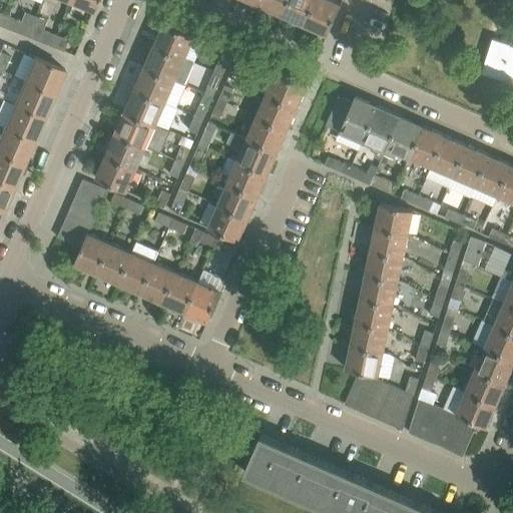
[(0,0),(0,25),(4,27),(9,15),(0,11),(0,0)]
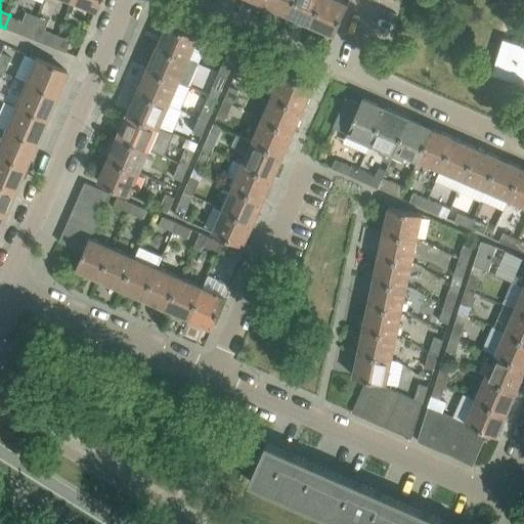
[(98,0),(70,0),(70,1),(94,10),(98,0)]
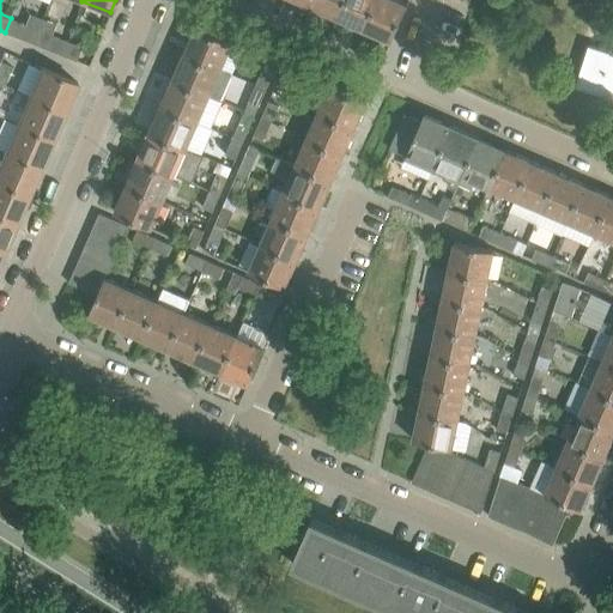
[(313,0),(311,6),(338,18),(345,0),(313,0)]
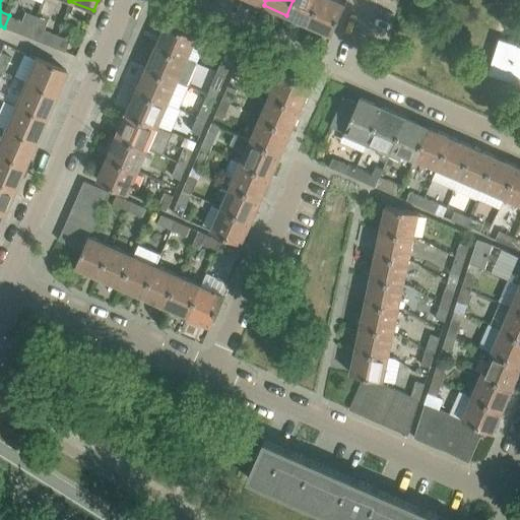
[(293,0),(286,15),(309,24),(319,0),(293,0)]
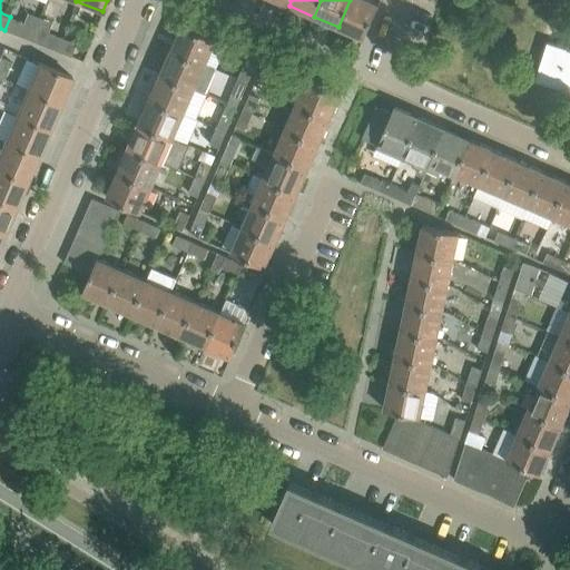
[(379,3),(370,0),(350,0),(338,27),(363,38),(379,3)]
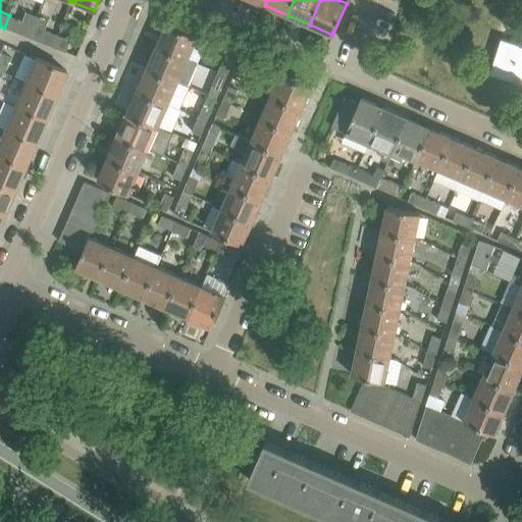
[(9,15),(4,28),(16,32),(20,20),(9,15)]
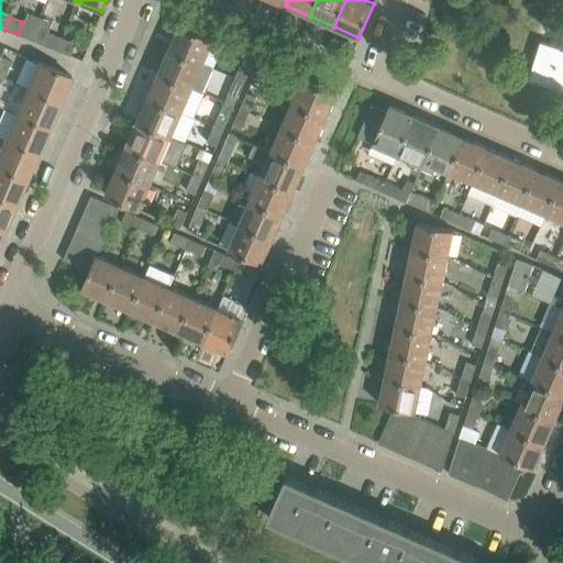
[(179,23),(168,47),(202,63),(213,39),(179,23)]
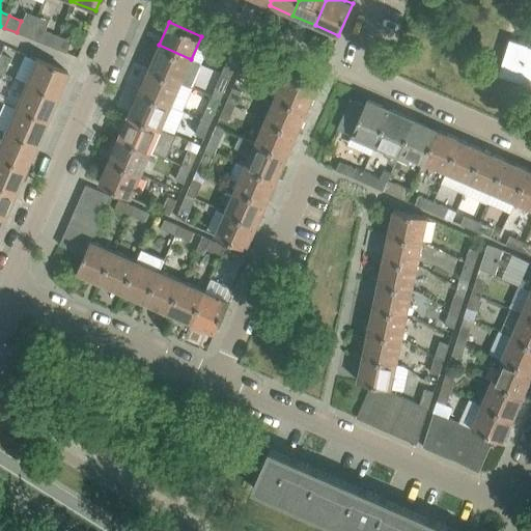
[(44,30),(39,42),(52,47),(57,35),(44,30)]
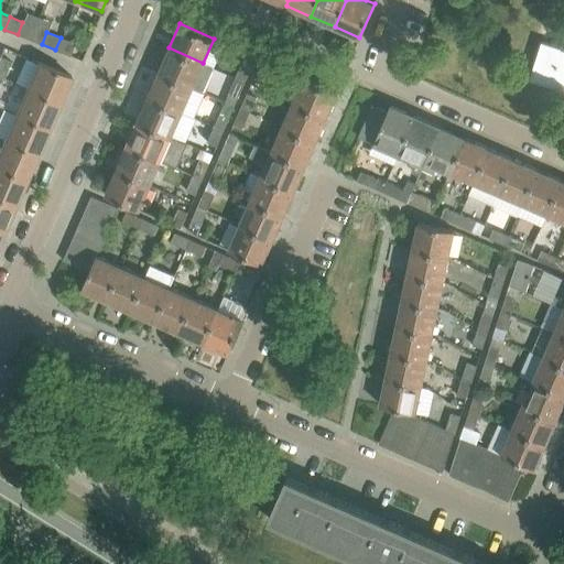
[(61,38),(55,50),(69,55),(74,43),(61,38)]
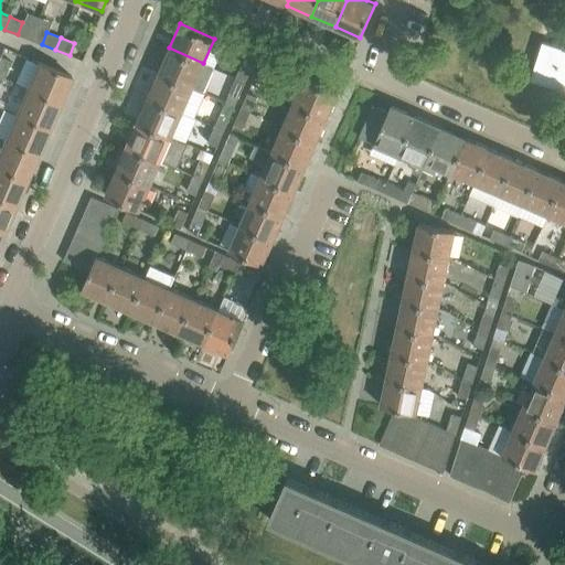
[(564,48),(542,41),(537,55),(530,80),(564,89),(564,48)]
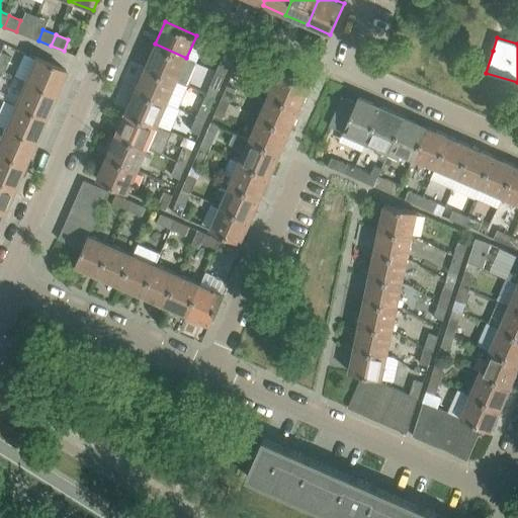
[(155,44),(146,67),(186,84),(195,62),(186,58),(155,44)]
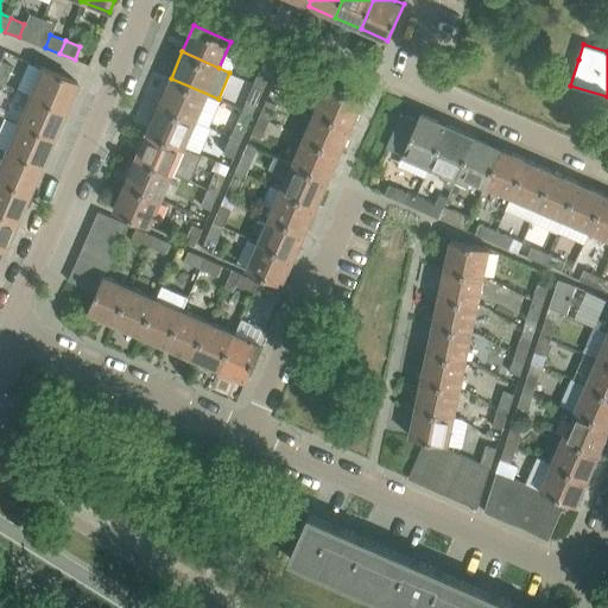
[(0,61),(0,80),(4,82),(11,65),(0,61)]
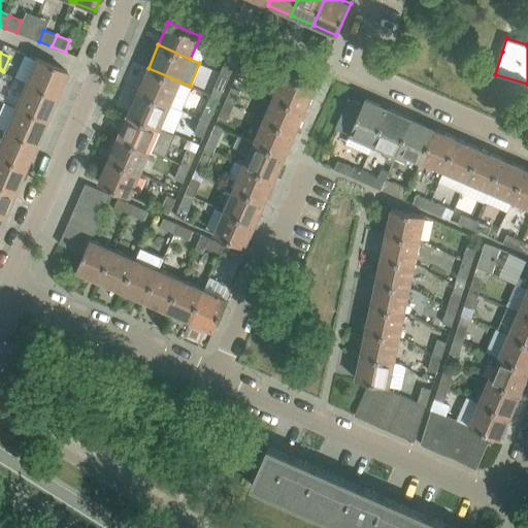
[(244,56),(240,64),(238,70),(246,74),(253,60),(254,59),(244,56)]
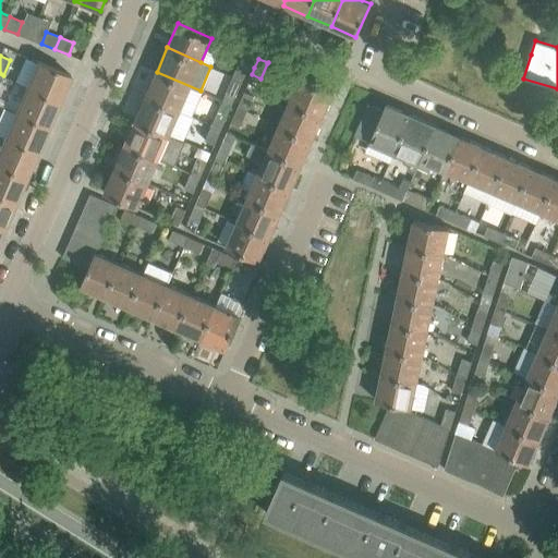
[(26,86),(59,100),(70,75),(37,60),(26,86)]
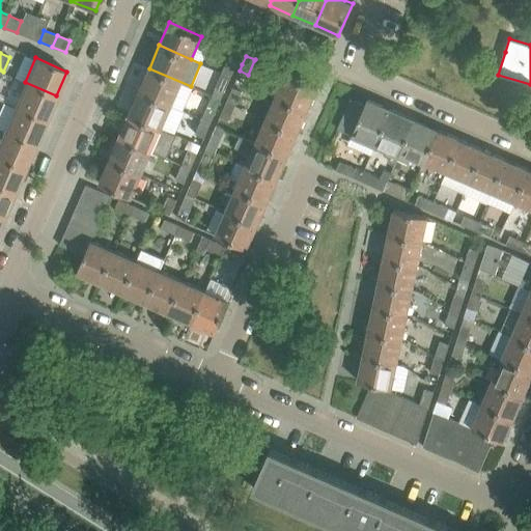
[(227,58),(221,73),(230,77),(236,62),(227,58)]
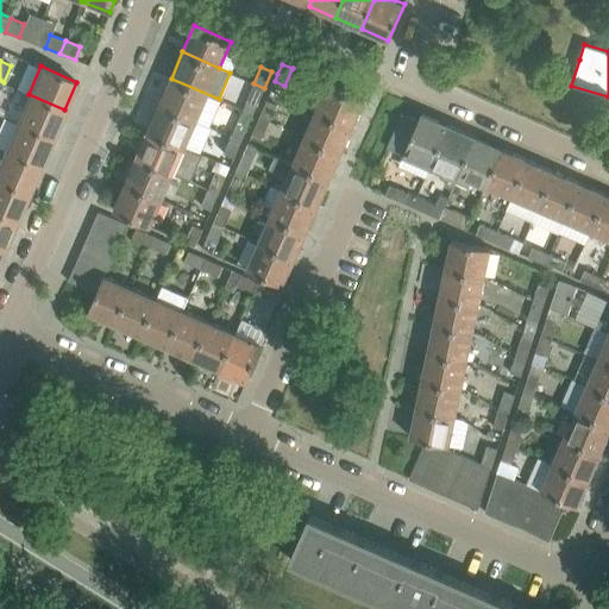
[(171,79),(159,105),(209,126),(220,100),(219,99),(171,79)]
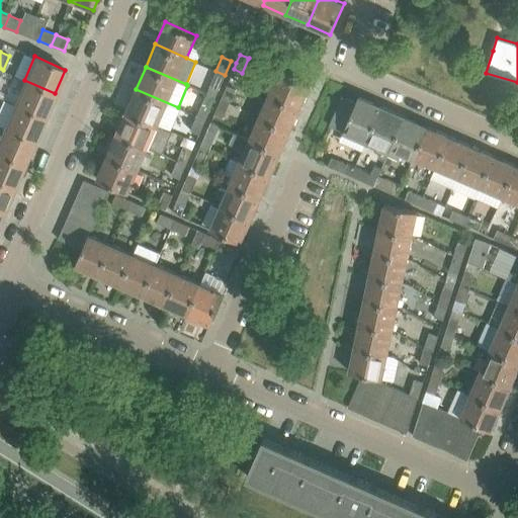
[(219,89),(225,75),(216,71),(209,85),(219,89)]
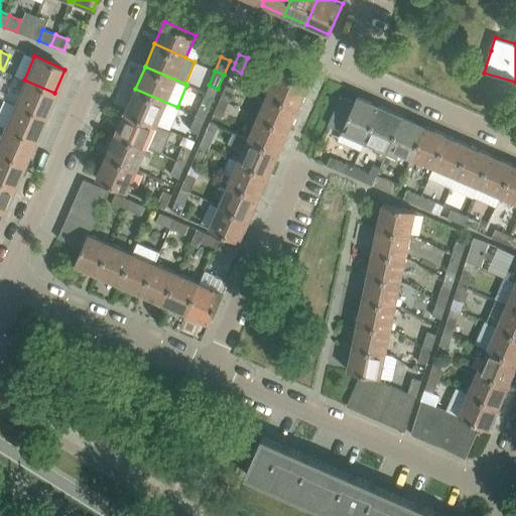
[(267,94),(298,107),(308,85),(277,71),(267,94)]
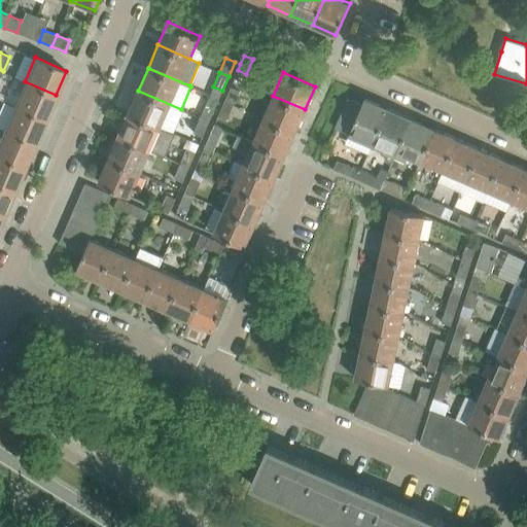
[(14,105),(45,118),(56,95),(25,81),(14,105)]
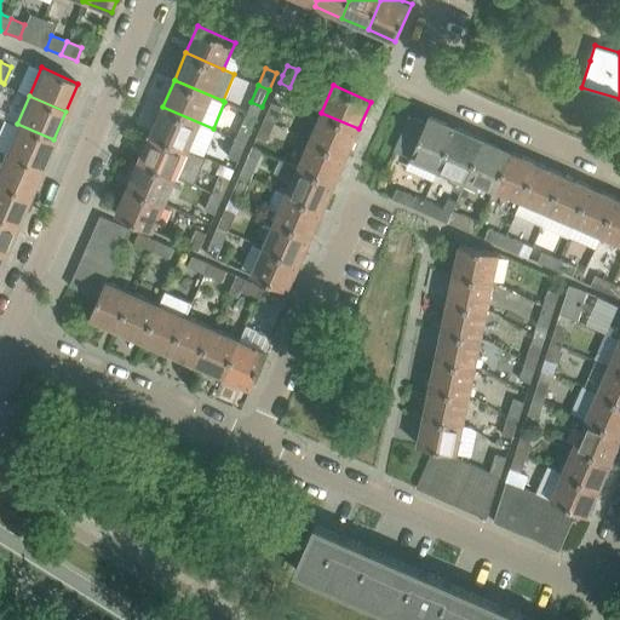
[(264,119),(275,124),(282,108),(271,103),(264,119)]
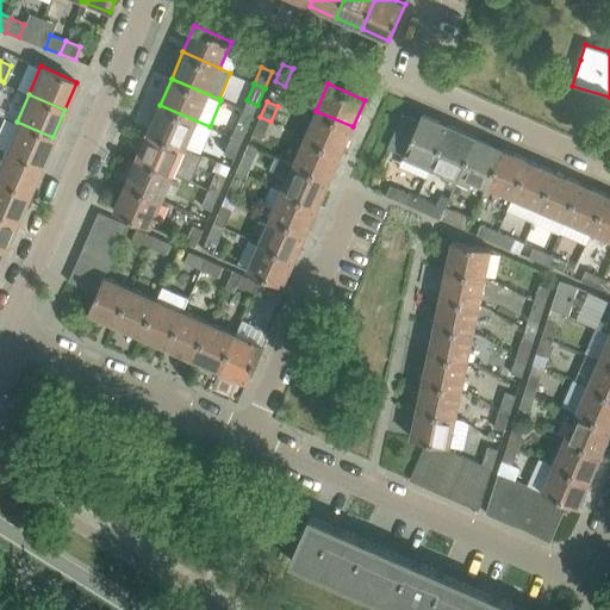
[(160,105),(148,131),(185,147),(200,154),(211,128),(210,126),(160,105)]
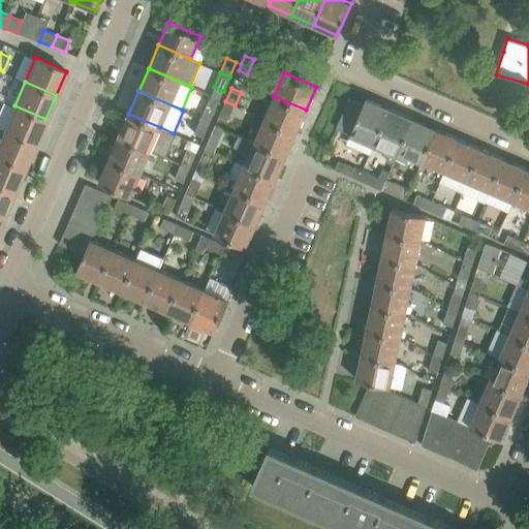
[(265,119),(297,132),(306,110),(274,96),(265,119)]
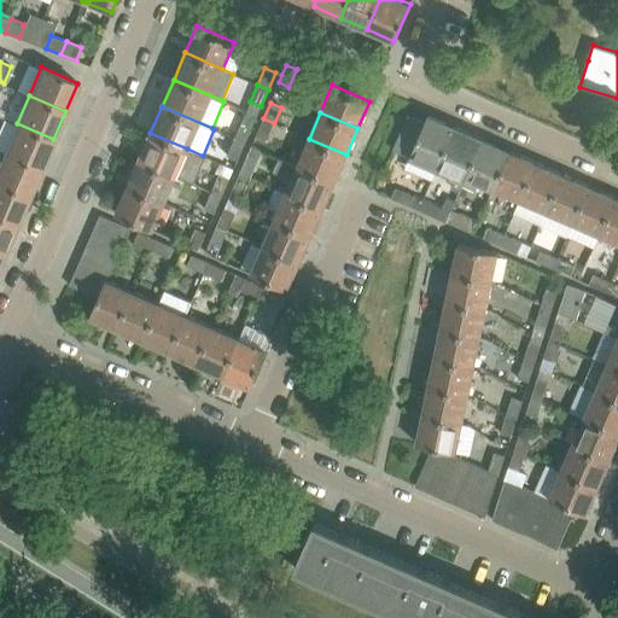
[(427,115),(409,157),(436,168),(454,126),(427,115)]
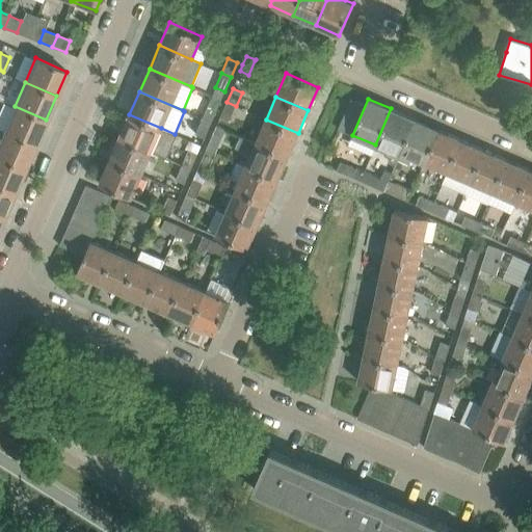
[(230,121),(236,106),(227,102),(220,116),(230,121)]
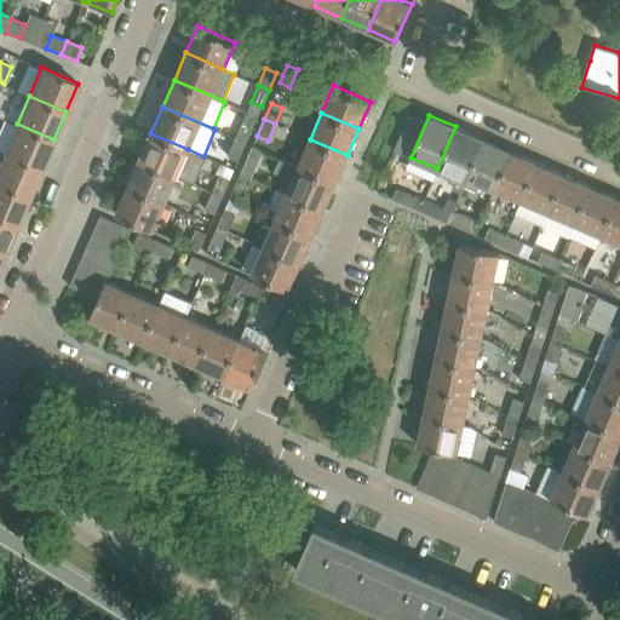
[(242,121),(235,138),(246,143),(253,126),(242,121)]
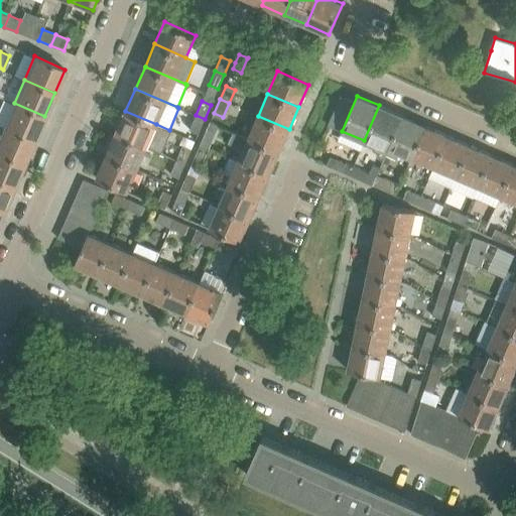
[(14,103),(3,126),(34,140),(44,116),(14,103)]
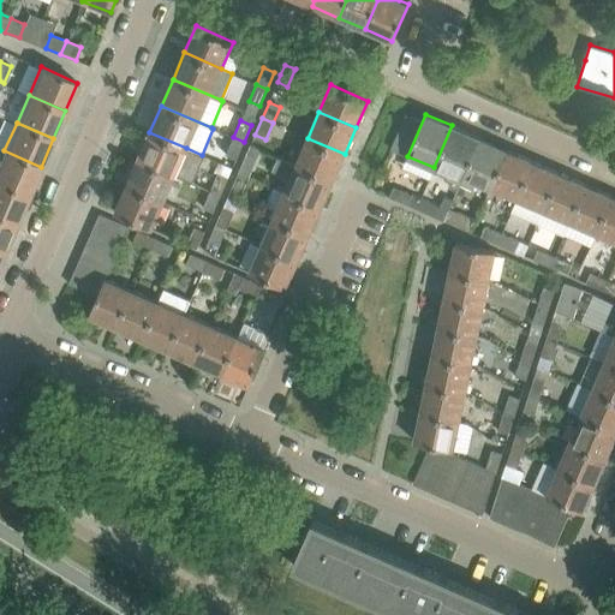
[(452,125),(434,167),(449,174),(448,179),(452,189),(457,190),(461,179),(478,137),(452,125)]
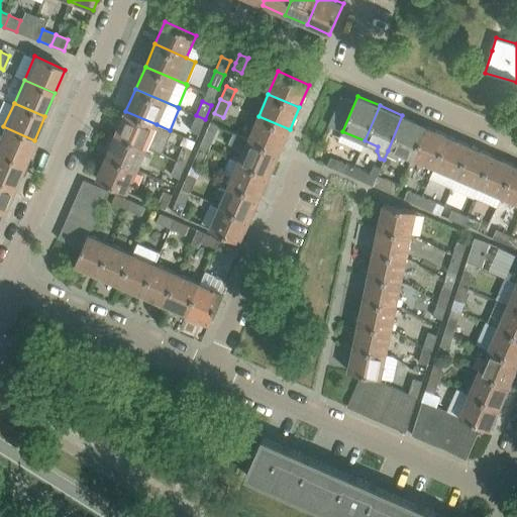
[(116,133),(146,147),(157,124),(125,111),(116,133)]
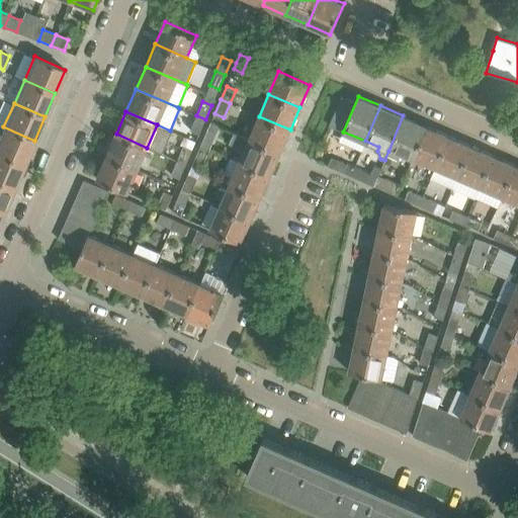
[(196,115),(190,130),(199,134),(205,119),(196,115)]
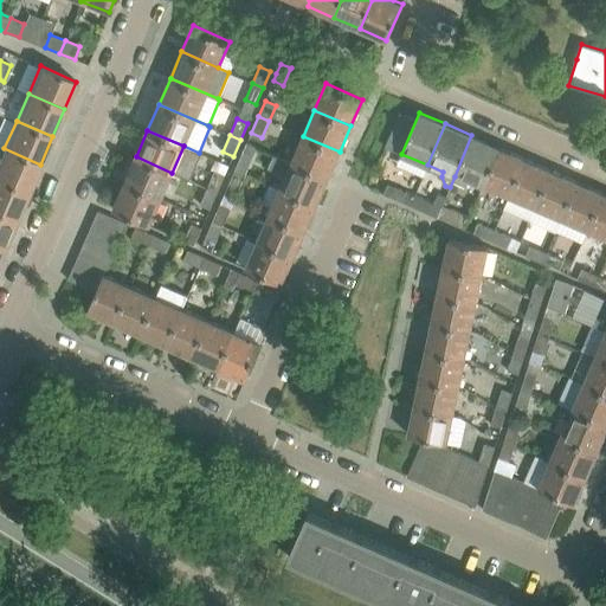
[(471,135),(455,176),(466,182),(469,178),(482,184),(498,147),(483,140),(471,135)]
